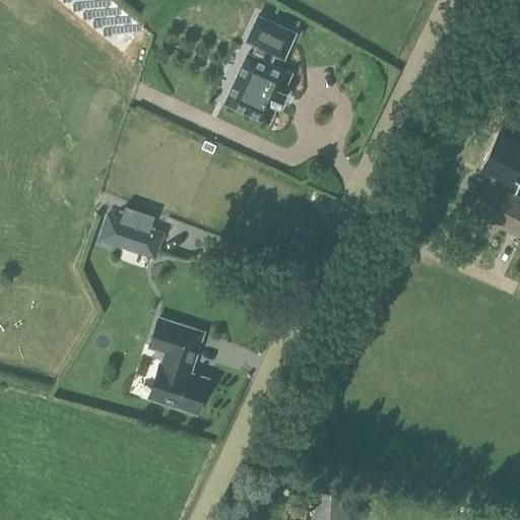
[(283,93),(291,76),(271,67),(276,56),(285,61),(297,37),(260,20),(249,44),(264,51),(259,62),(251,58),(229,105),(270,124),(278,107),(281,108),(287,95),(283,93)]
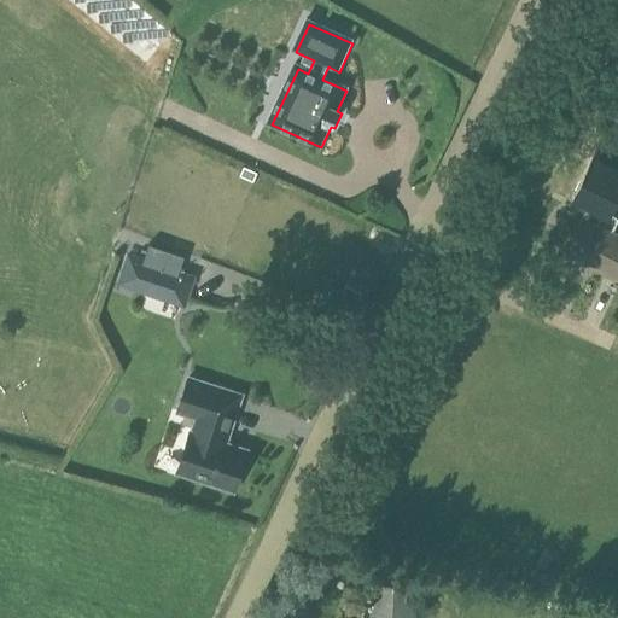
[(617,165),(594,155),(573,196),(593,205),(610,215),(617,197),(617,165)]
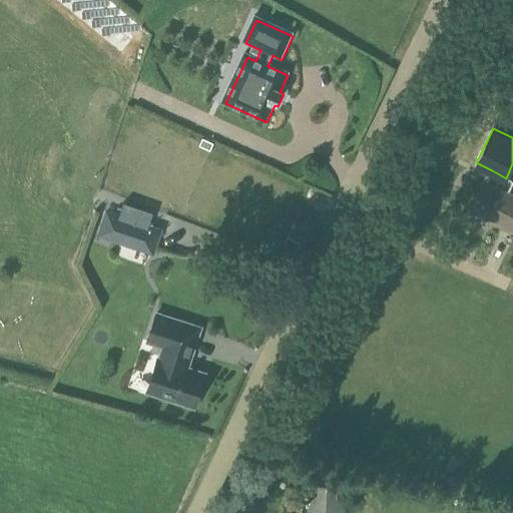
[(210,149),(213,141),(202,136),(199,144),(210,149)]
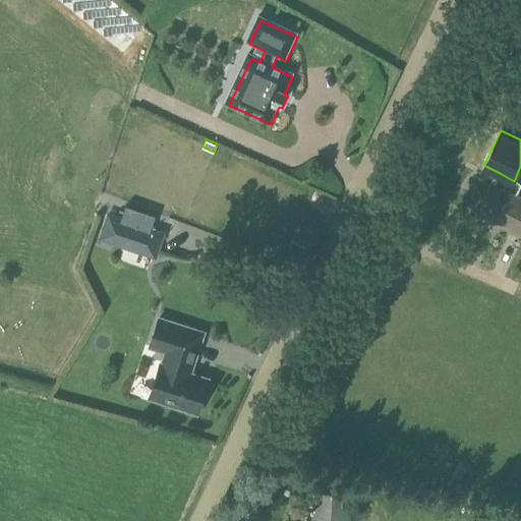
[(500,173),(480,210),(520,229),(520,196),(509,190),(514,181),(500,173)]
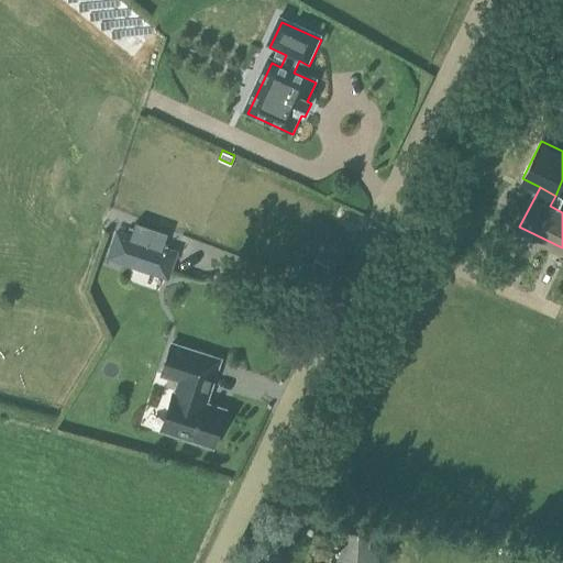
[(107,255),(156,272),(165,245),(117,229),(107,255)]
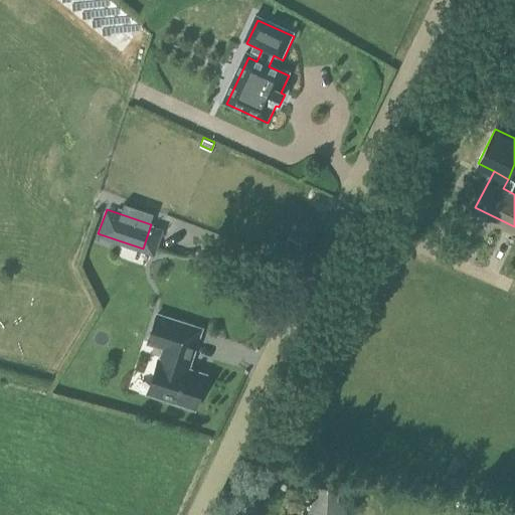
[(157,313),(148,342),(163,347),(160,358),(159,358),(153,376),(160,378),(154,394),(194,407),(205,373),(183,366),(187,354),(192,356),(201,327),(157,313)]
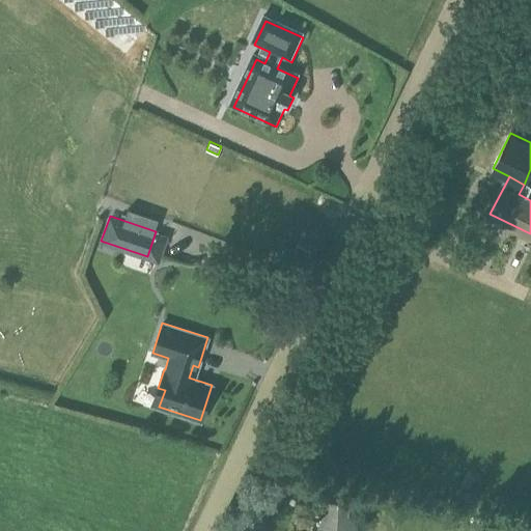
[(319,502),(316,530),(357,530),(358,503),(319,502)]
